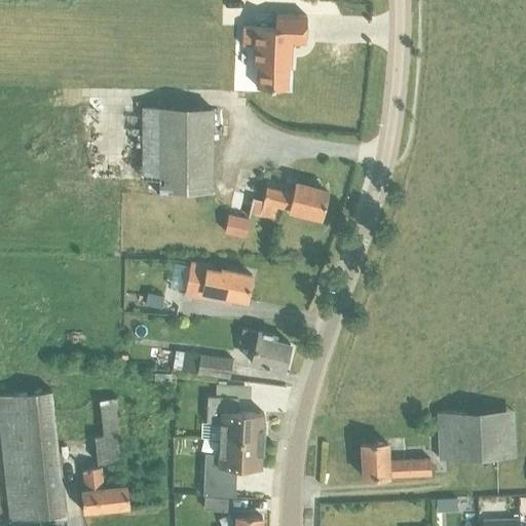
[(242,26),(241,45),(253,45),(253,64),(257,65),(256,87),(287,88),(288,66),(290,66),(291,41),(304,42),(306,14),(275,13),(274,27),(242,26)]
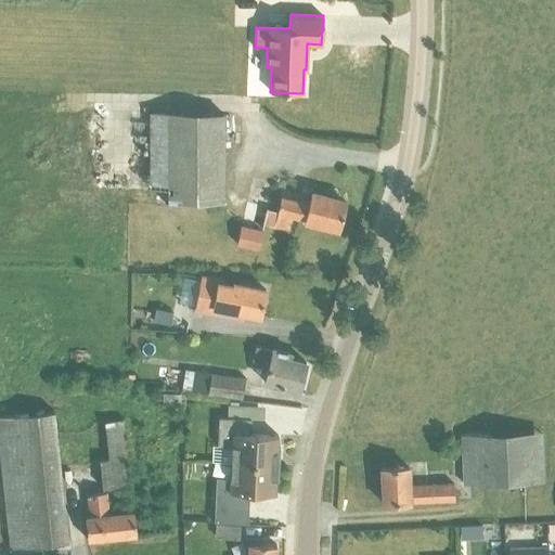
[(166,117),(149,117),(149,189),(167,189),(166,117)]
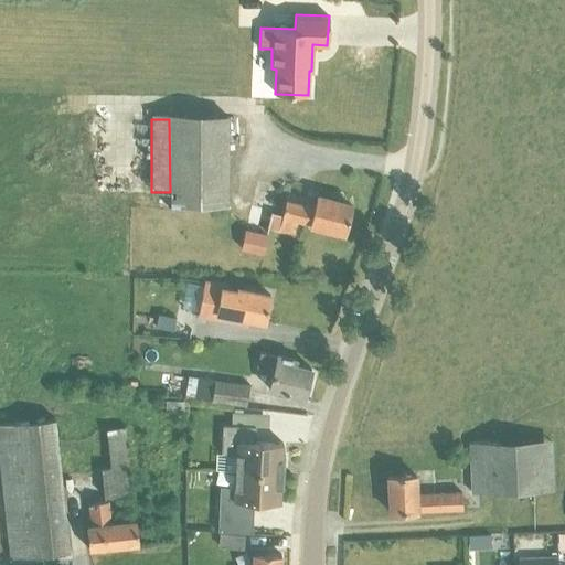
[(270,213),(267,228),(294,235),(296,221),(343,232),(351,204),(317,195),(315,208),(285,200),(280,216),(270,213)]
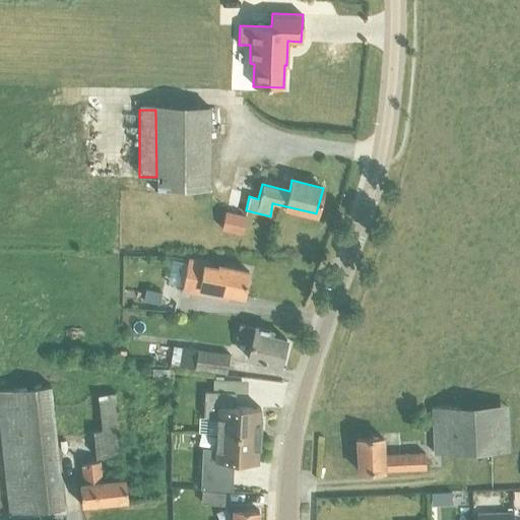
[(225,210),(220,230),(240,234),(245,214),(225,210)]
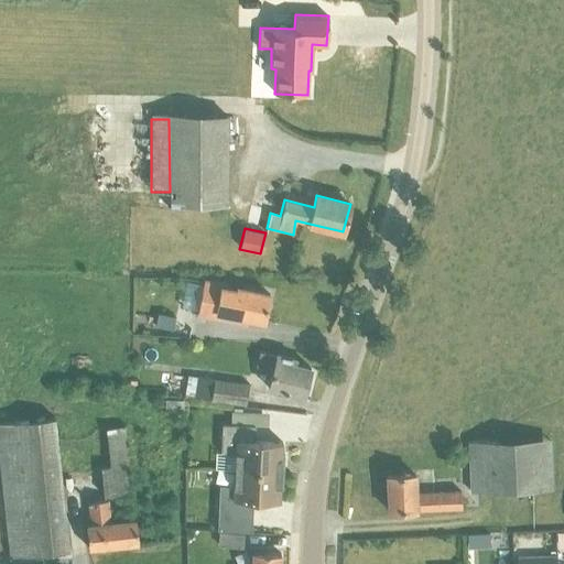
[(228,285),(205,281),(198,314),(246,324),(247,318),(263,322),(269,294),(237,288),(237,290),(228,288),(228,285)]
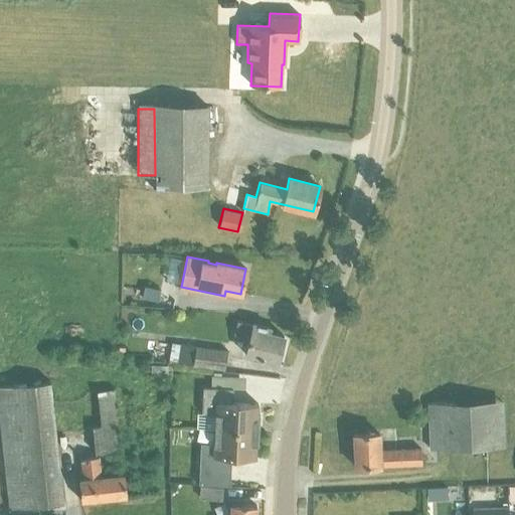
[(132,285),(126,291),(135,301),(141,295),(132,285)]
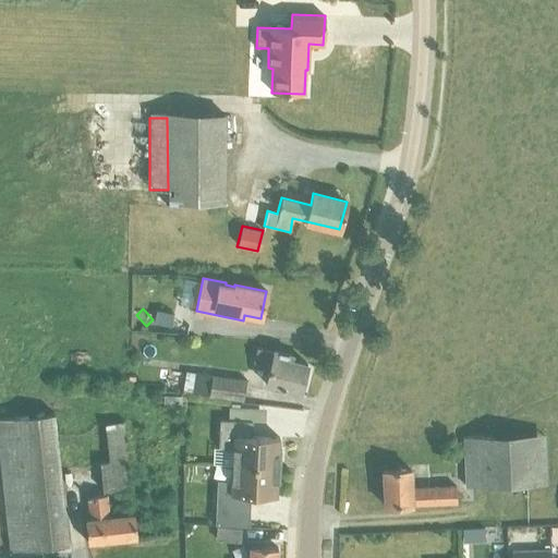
[(156,310),(154,323),(171,326),(173,313),(156,310)]
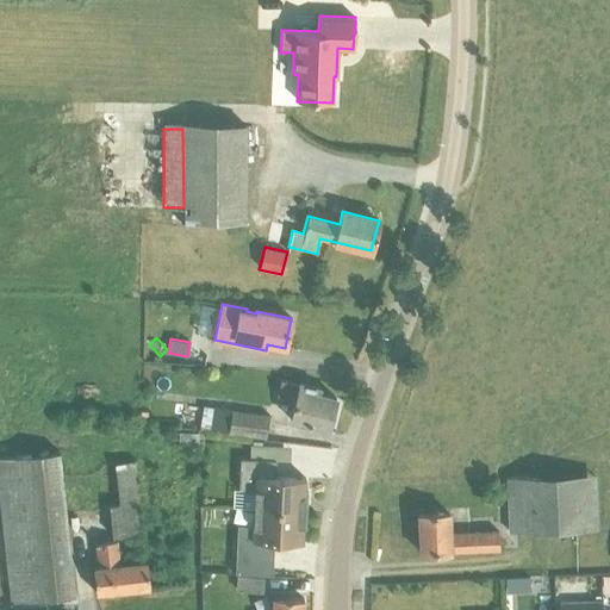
[(290,419),(328,429),(335,397),(318,393),(319,388),(299,383),(299,385),(280,380),(277,394),(294,399),(290,419)]
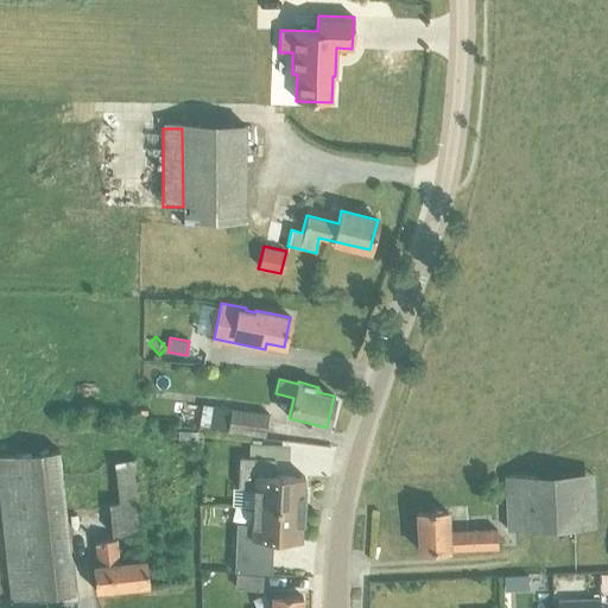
[(268,415),(213,406),(209,429),(266,437),(268,415)]
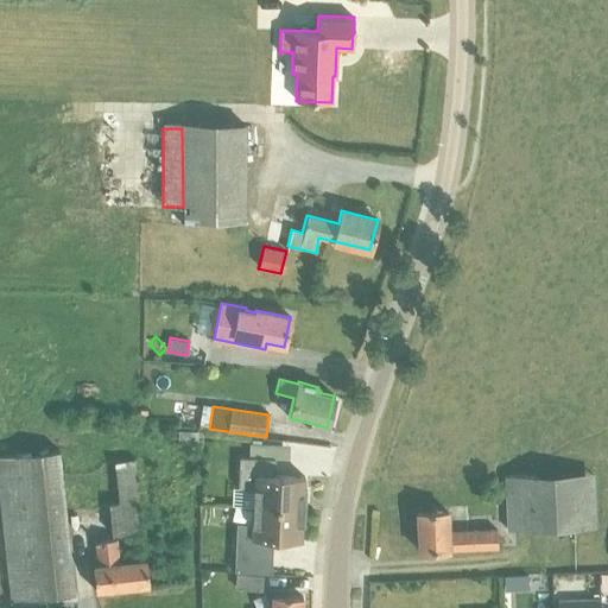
[(173,429),(172,442),(201,443),(202,430),(173,429)]
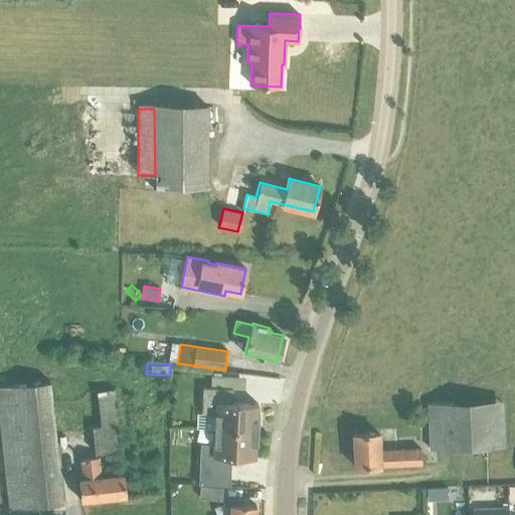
[(0,384),(0,420),(9,507),(62,501),(50,380),(0,384)]
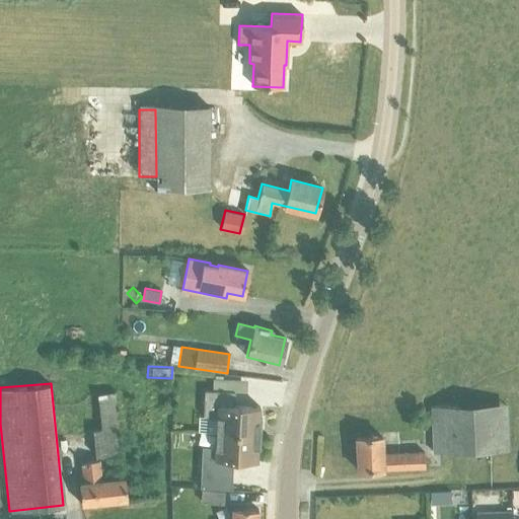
[(216,418),(215,432),(261,434),(262,419),(258,419),(260,406),(233,405),(234,391),(204,390),(203,417),(216,418)]
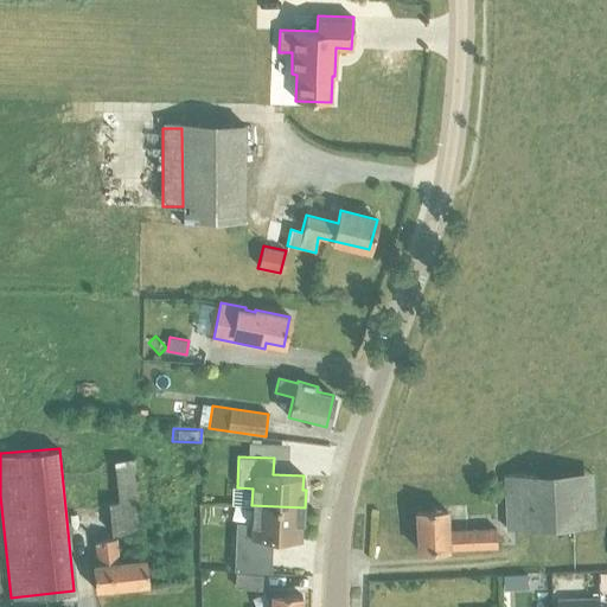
[(141,530),(134,458),(115,460),(119,500),(108,502),(112,534),(141,530)]
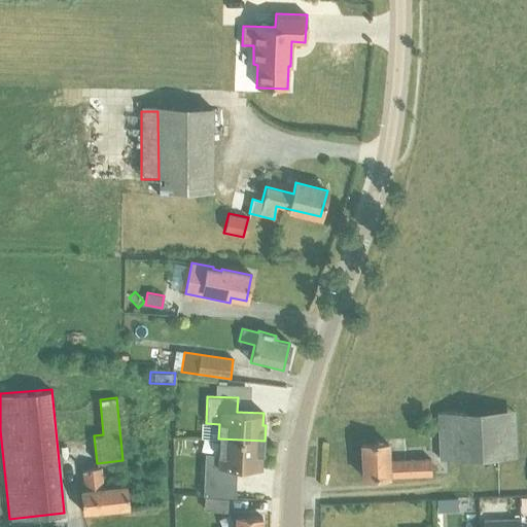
[(498,411),(437,413),(440,459),(496,457),(500,457),(498,411)]
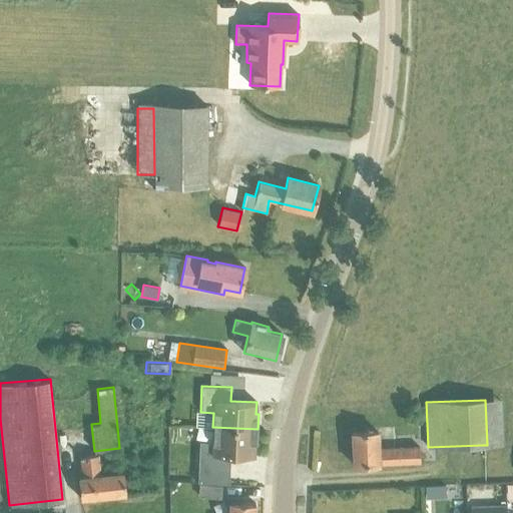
[(197,468),(197,483),(227,484),(227,469),(228,455),(253,456),(254,445),(257,445),(258,429),(212,427),(212,442),(199,442),(197,468)]
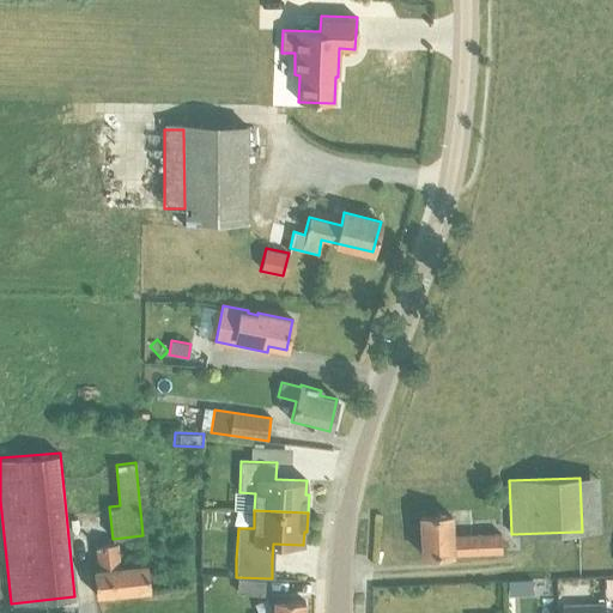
[(501,551),(499,532),(453,534),(451,515),(419,516),(422,556),(501,551)]
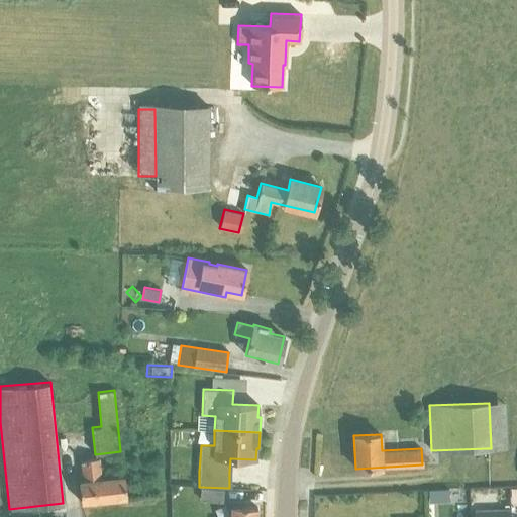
[(124,476),(101,479),(99,457),(81,459),(83,480),(79,480),(82,503),(126,498),(124,476)]
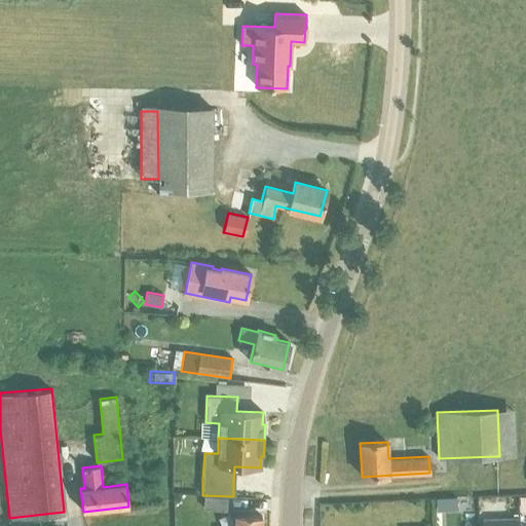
[(225,498),(205,497),(204,510),(225,511),(225,498)]
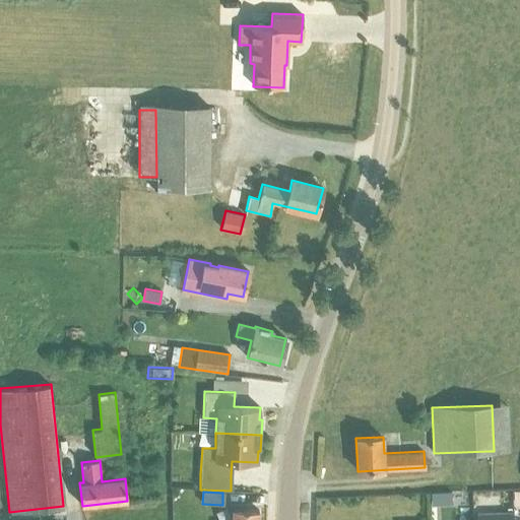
[(451,493),(433,494),(433,505),(451,504),(451,493)]
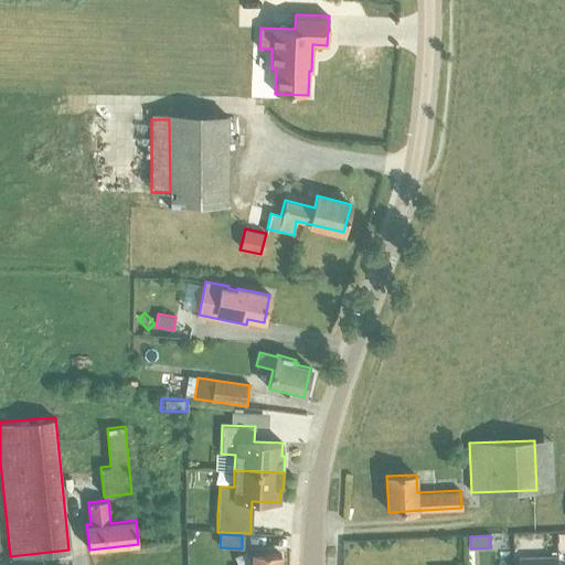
[(279,564),(280,554),(253,553),(252,564),(279,564)]
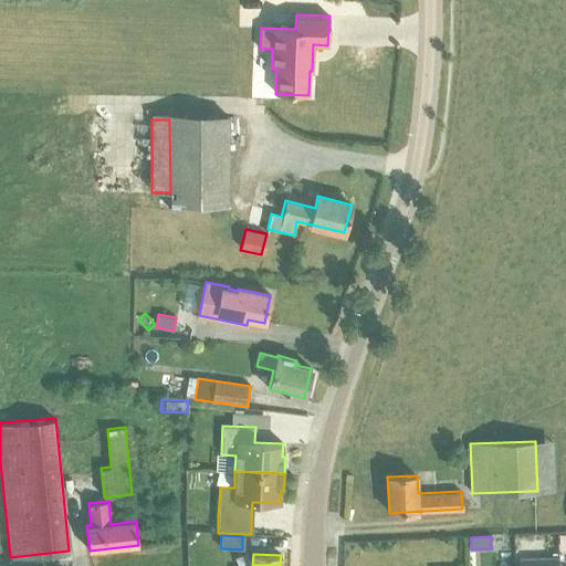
[(558,565),(558,556),(520,557),(520,565),(558,565)]
